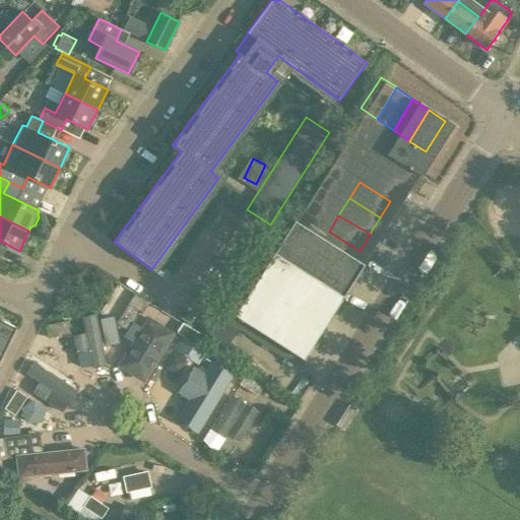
[(318,248),(349,267),(360,251),(329,232),(318,248)]
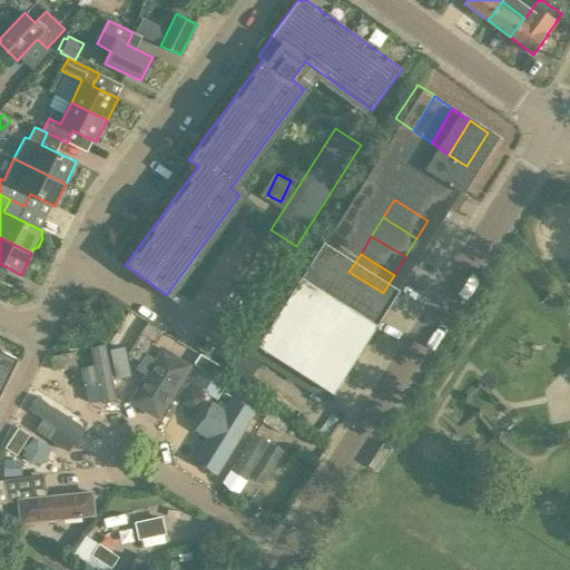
[(337,291),(372,311),(383,293),(349,272),(337,291)]
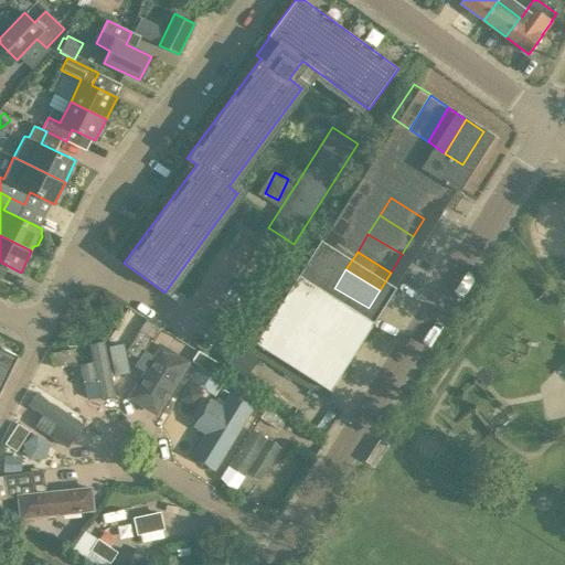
[(352,333),(364,316),(330,294),(319,312),(352,333)]
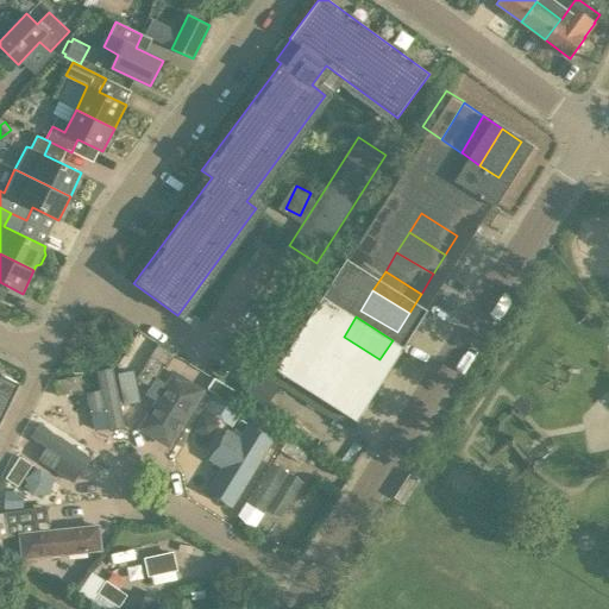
[(368,378),(380,359),(344,337),(332,357),(368,378)]
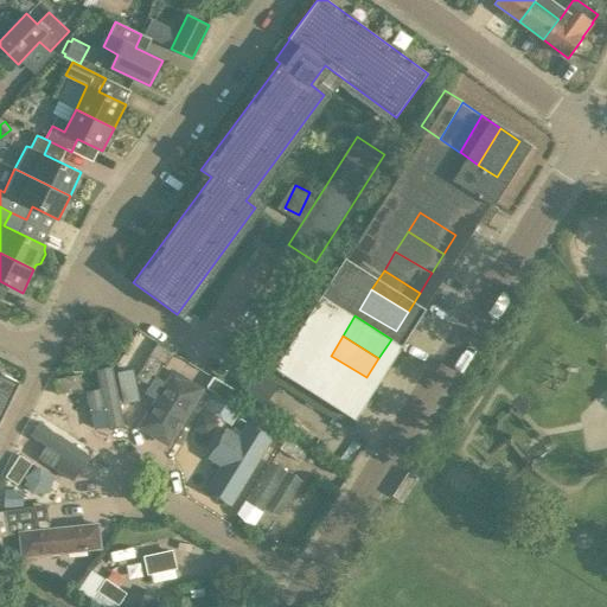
[(355,397),(366,377),(331,356),(318,375),(355,397)]
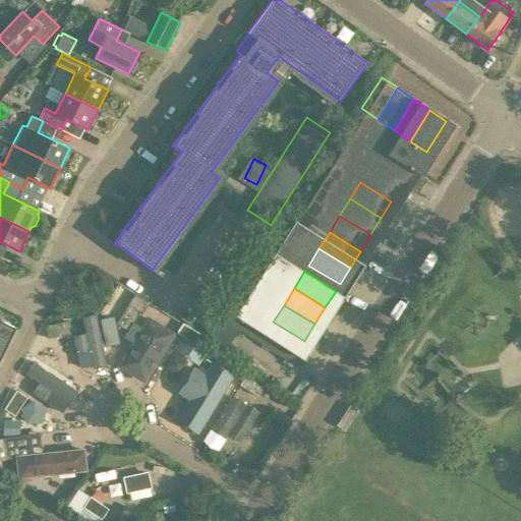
[(127,331),(137,313),(138,312),(128,306),(117,325),(127,331)]
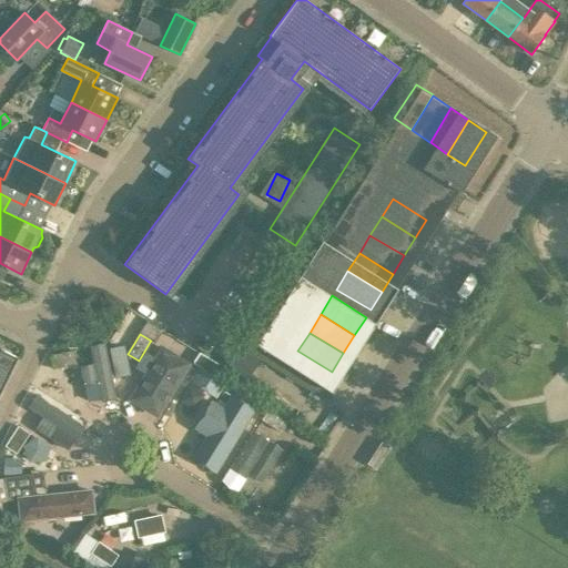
[(120,414),(107,346),(91,350),(94,366),(81,368),(85,389),(100,386),(105,416),(120,414)]
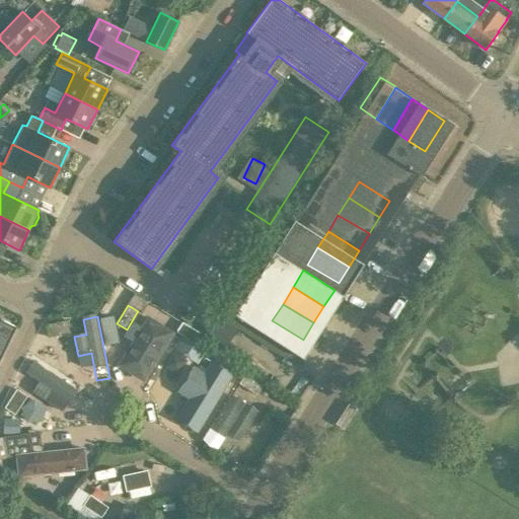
[(142,382),(175,332),(152,316),(119,366),(142,382)]
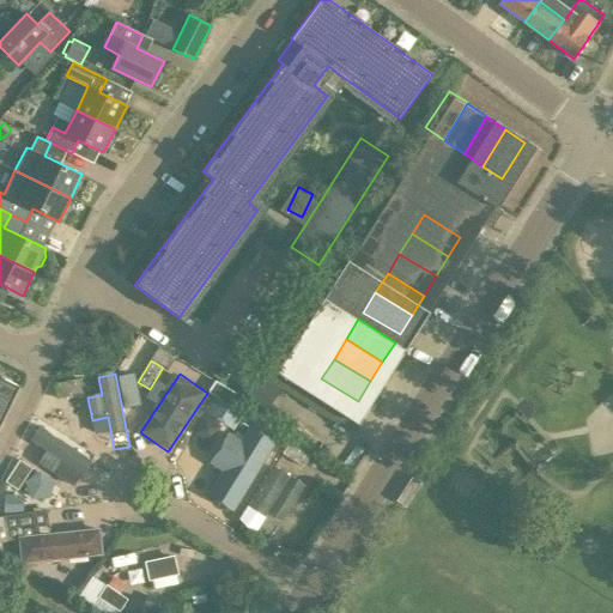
[(0,426),(20,386),(2,377),(0,381),(0,426)]
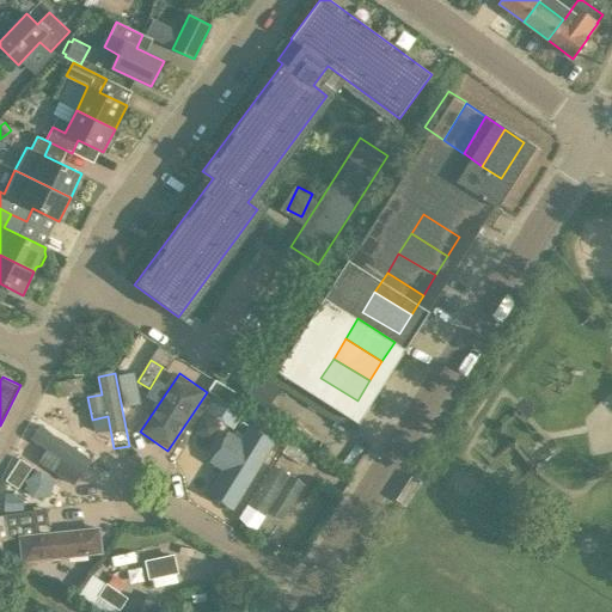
[(54,384),(57,398),(83,392),(79,378),(54,384)]
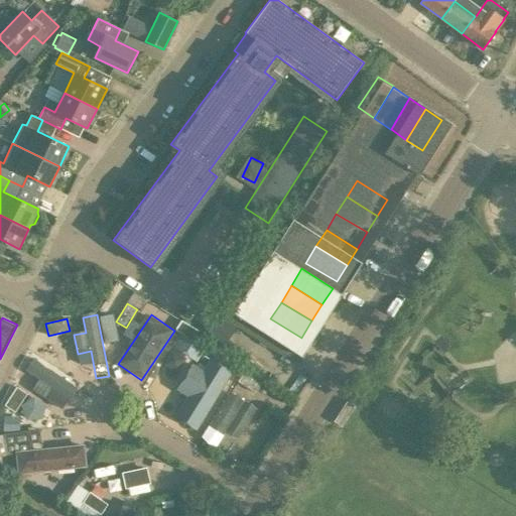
[(291,354),(301,338),(270,318),(261,335),(291,354)]
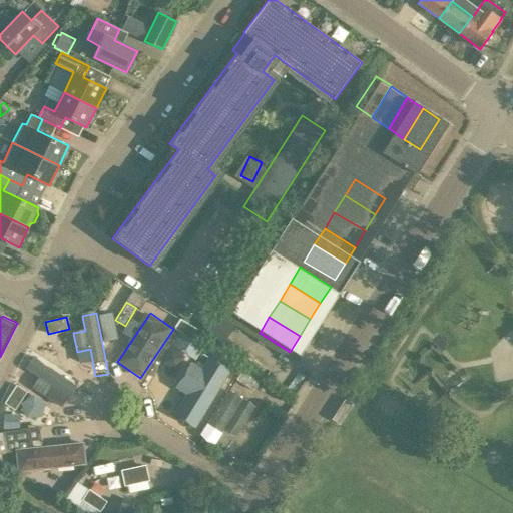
[(174,327),(183,333),(188,325),(189,324),(180,318),(174,327)]
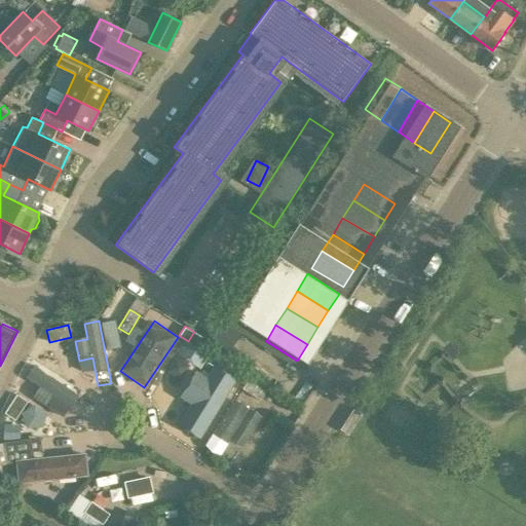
[(194,332),(193,333),(188,341),(197,346),(203,337),(194,332)]
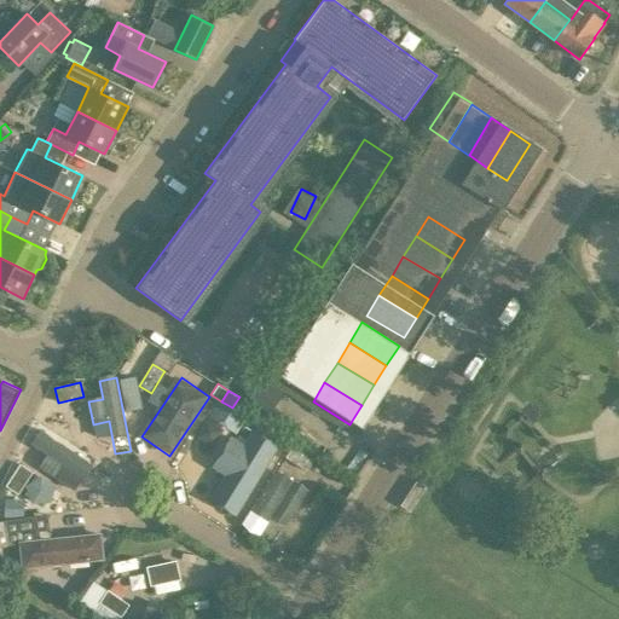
[(214,415),(236,428),(243,416),(221,403),(214,415)]
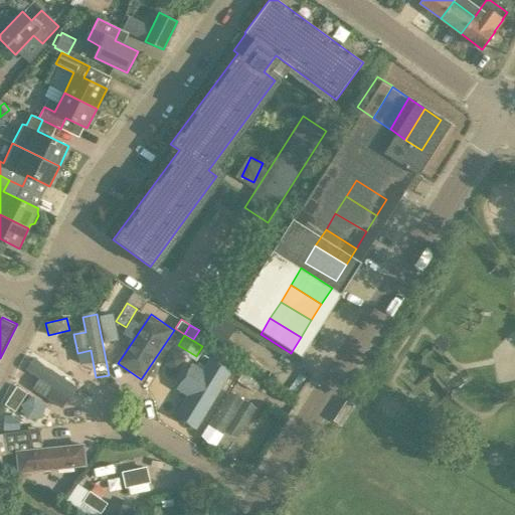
[(173,356),(167,374),(178,378),(184,360),(173,356)]
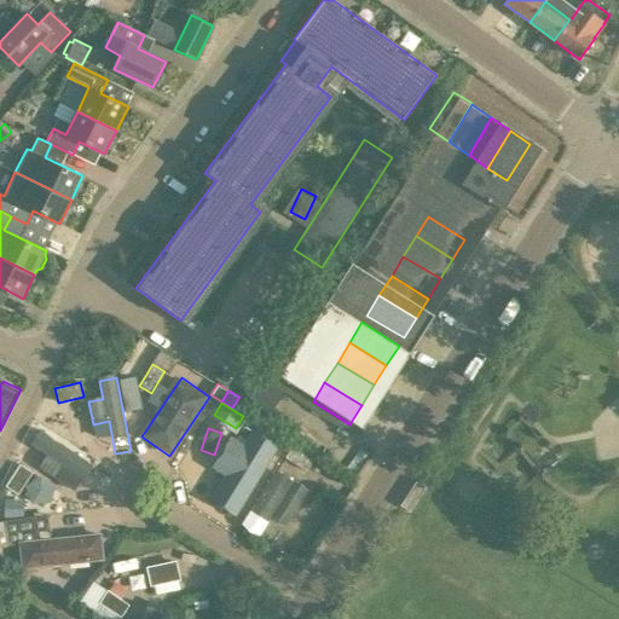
[(236,518),(283,444),(259,429),(247,447),(231,438),(213,466),(225,473),(208,499),(236,518)]
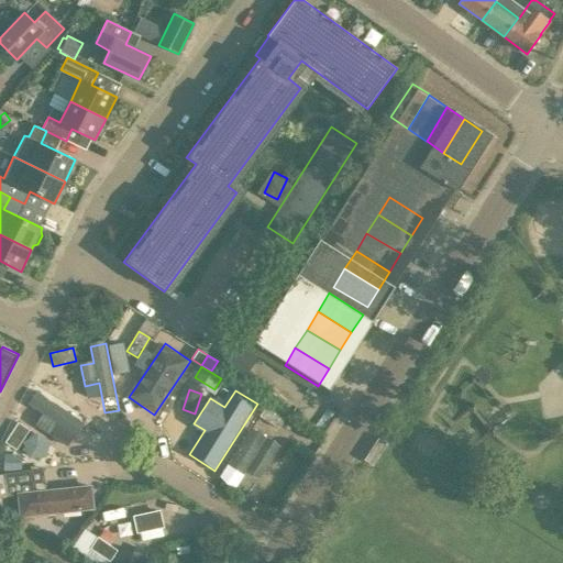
[(81,424),(36,392),(23,411),(68,443),(81,424)]
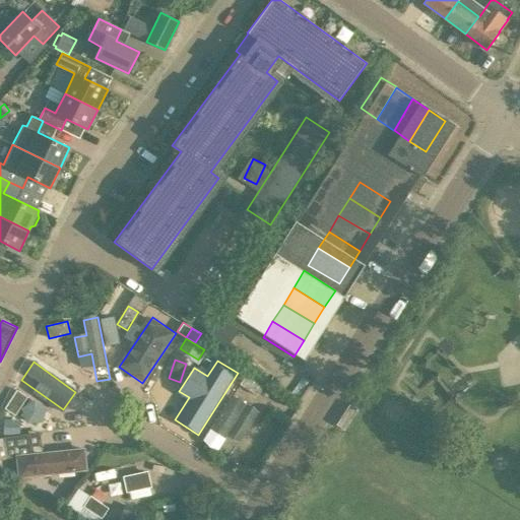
[(264,386),(245,375),(239,386),(258,397),(264,386)]
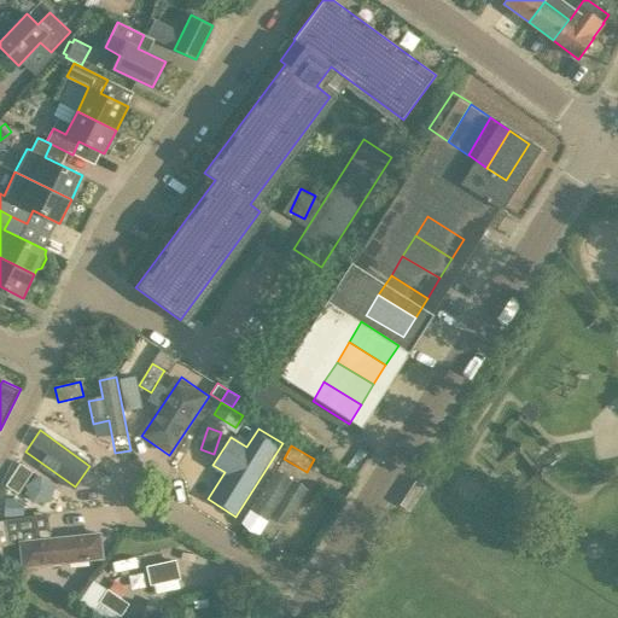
[(19,465),(5,487),(18,494),(31,472),(19,465)]
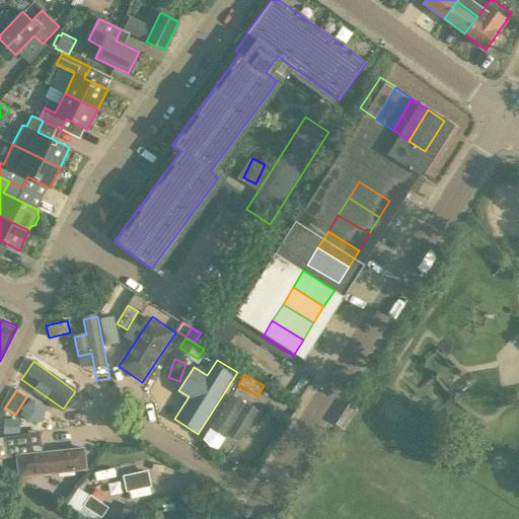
[(222,458),(253,409),(236,398),(205,447),(222,458)]
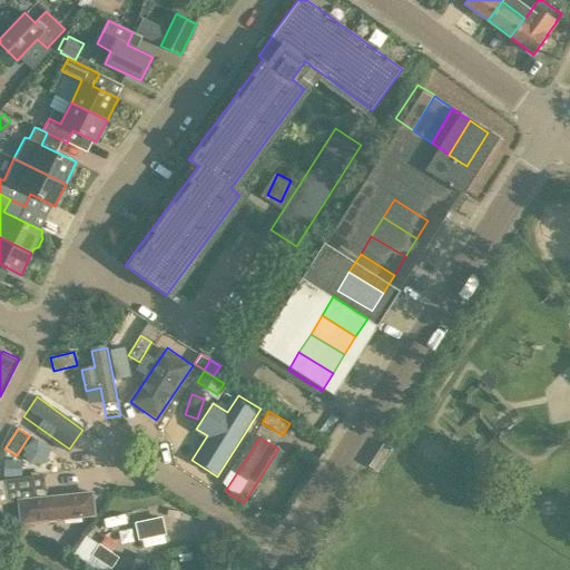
[(383,443),(367,465),(377,472),(392,450),(383,443)]
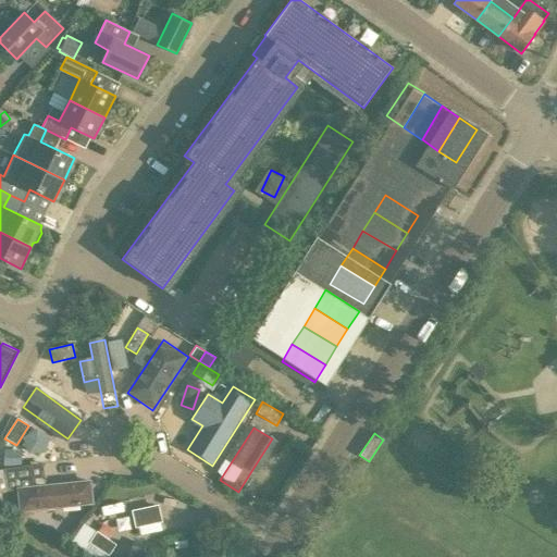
[(21,510),(96,505),(94,482),(20,487),(21,510)]
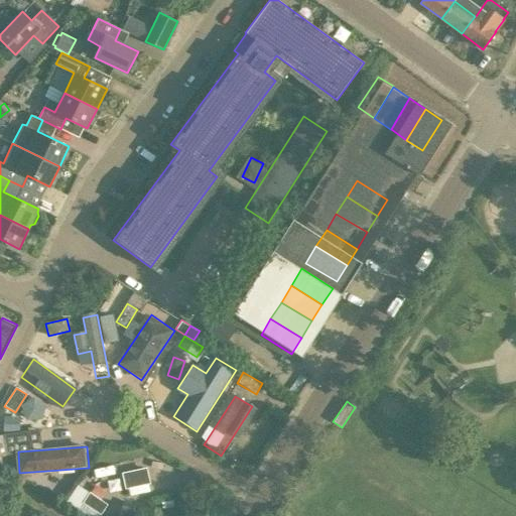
[(125,491),(149,485),(145,469),(121,475),(125,491)]
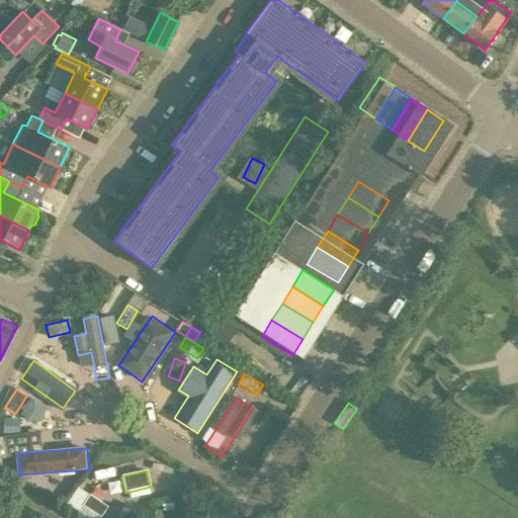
[(89,495),(83,505),(101,517),(108,507),(89,495)]
